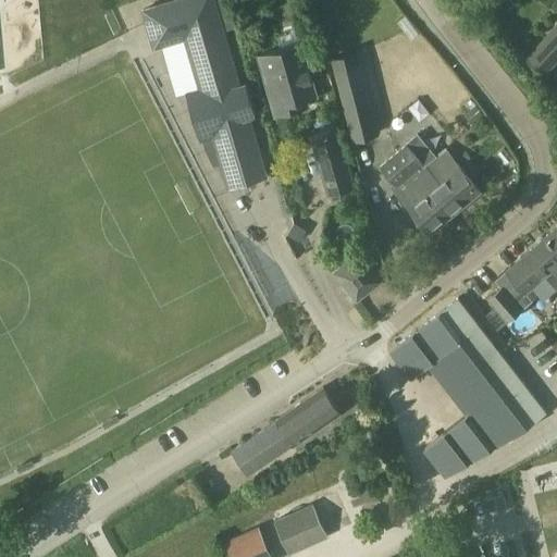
[(240,85),(214,0),(175,0),(143,10),(155,48),(163,46),(166,54),(165,54),(177,96),(187,94),(201,140),(213,137),(229,187),(268,176),(249,119),(255,116),(246,83),(240,85)]
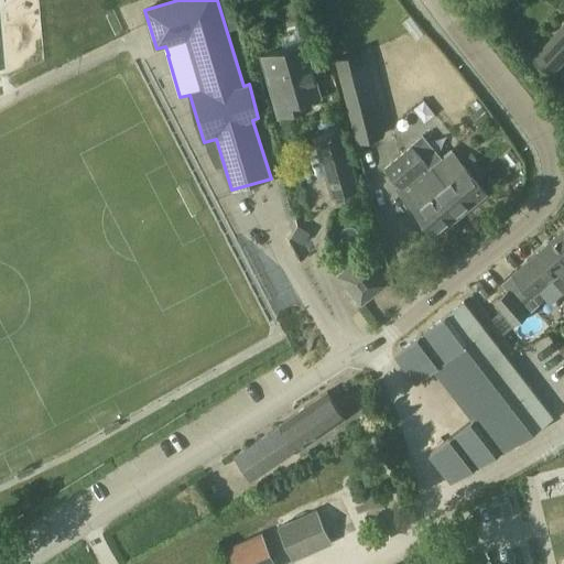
[(228,0),(217,0),(228,31),(231,30),(238,28),(228,0)]
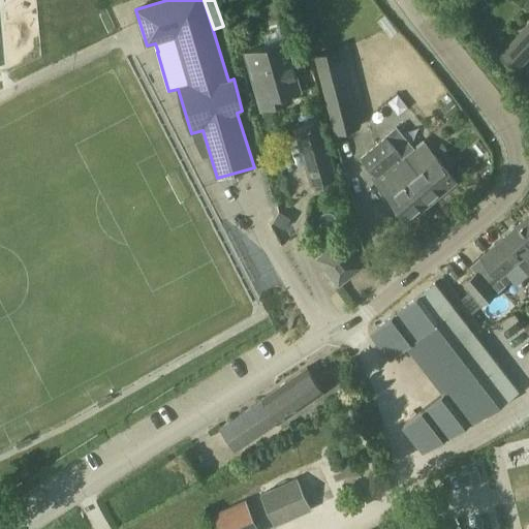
[(528,22),(499,55),(518,71),(528,59),(528,22)]
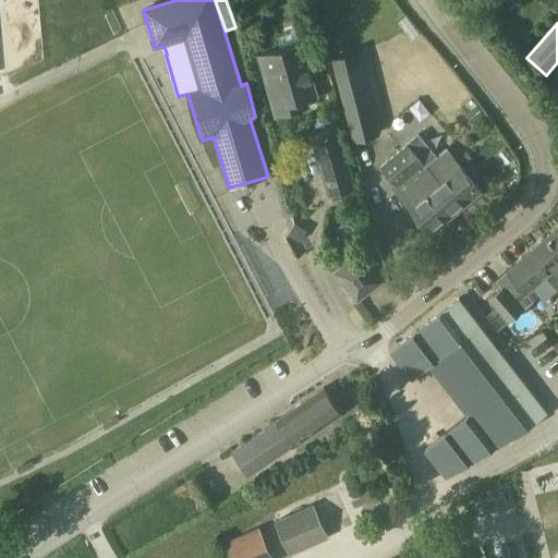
[(301,43),(259,55),(277,114),(302,108),(300,99),(316,95),(301,43)]
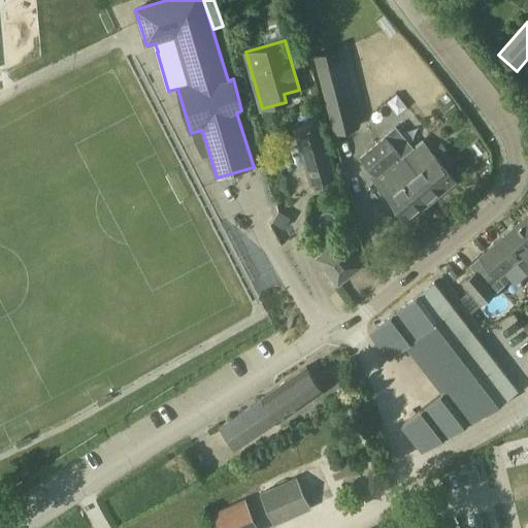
[(339,48),(314,56),(334,132),(359,126),(339,48)]
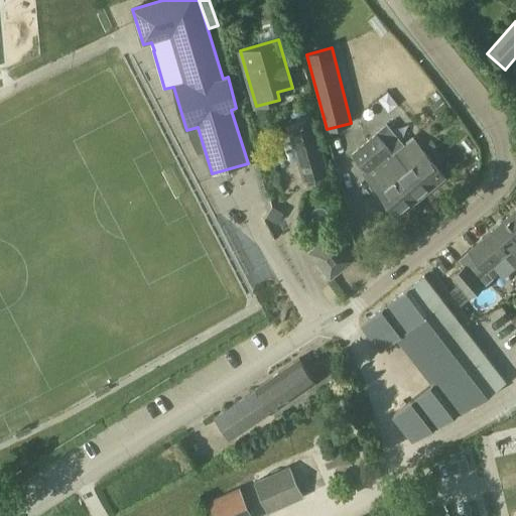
[(437,114),(447,106),(440,98),(430,106),(437,114)]
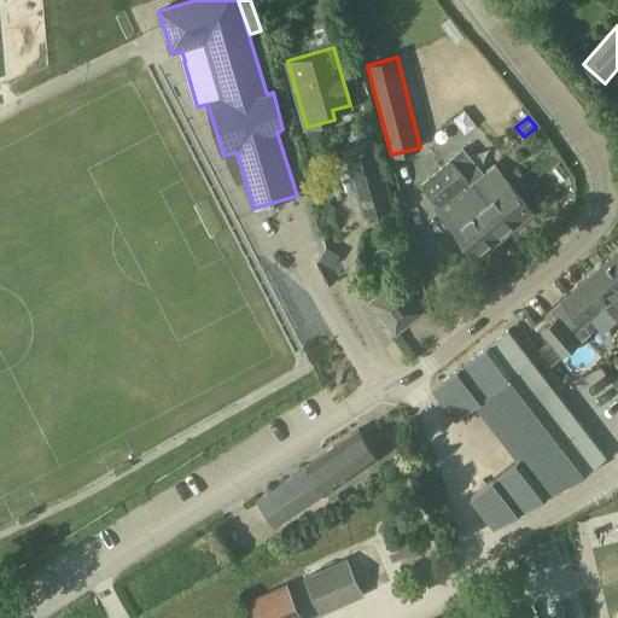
[(373,141),(345,150),(365,215),(392,207),(373,141)]
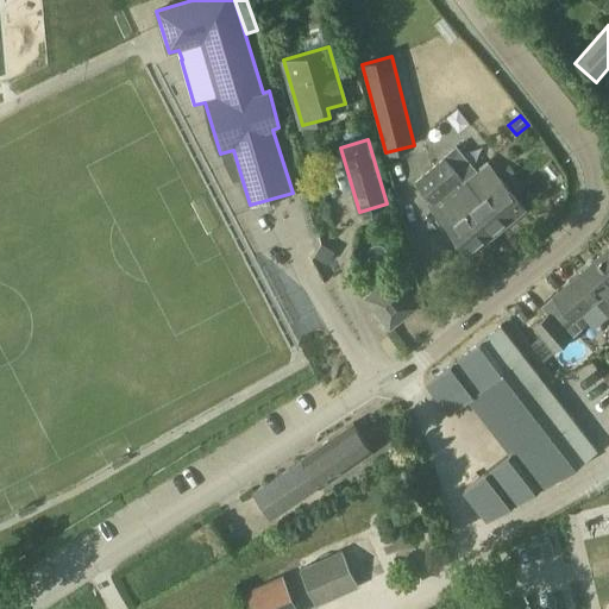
[(478,198),(466,184),(464,181),(477,170),(457,145),(443,157),(443,158),(415,181),(421,187),(418,190),(422,198),(426,194),(434,202),(429,206),(471,255),(525,208),(500,179),(478,198)]
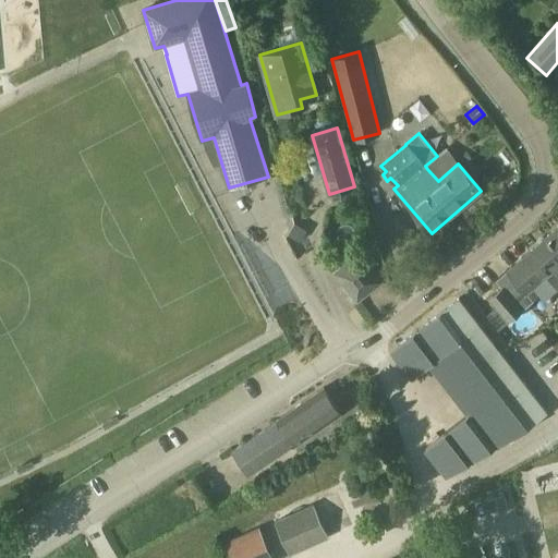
[(557,226),(508,271),(526,294),(552,271),(557,278),(557,226)]
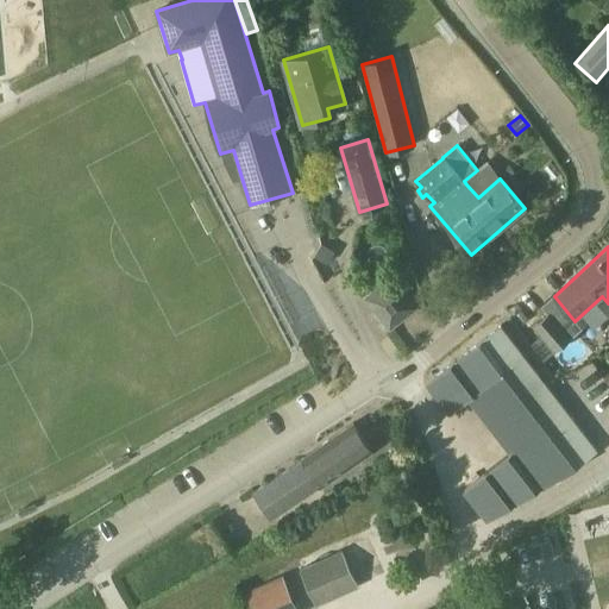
[(394,274),(364,296),(389,331),(420,307),(394,274)]
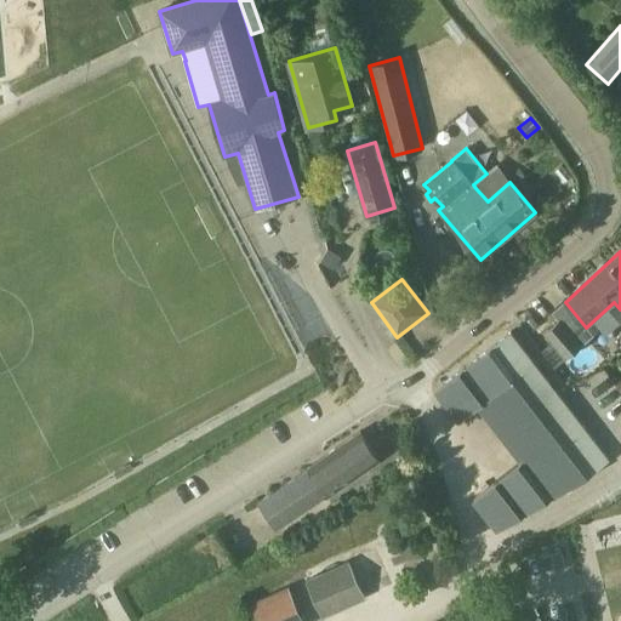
[(545,332),(567,359),(582,346),(560,319),(545,332)]
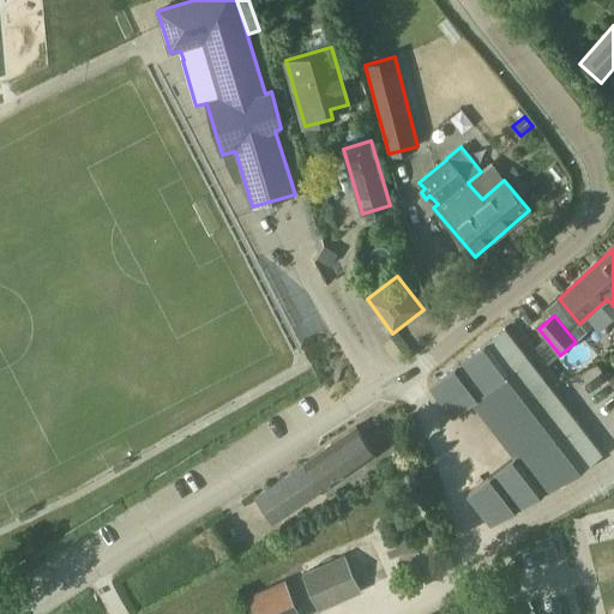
[(455,415),(474,401),(517,457),(469,494),(491,523),(584,467),(602,455),(506,330),(506,329),(432,386),(455,415)]
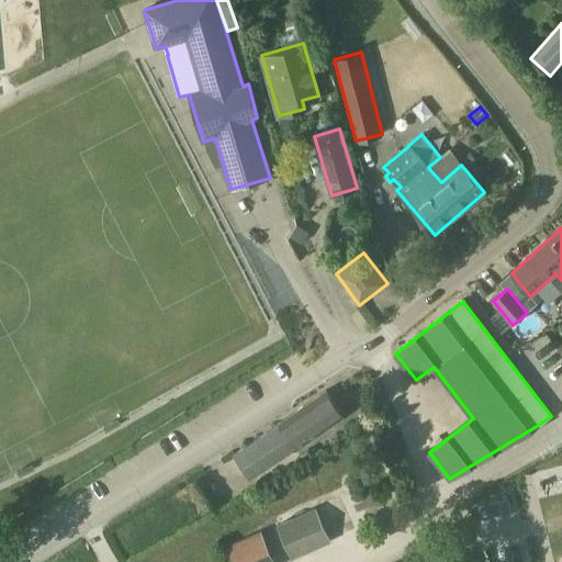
[(233,454),(249,478),(254,475),(295,448),(296,449),(344,416),(326,391),(279,424),(233,454)]
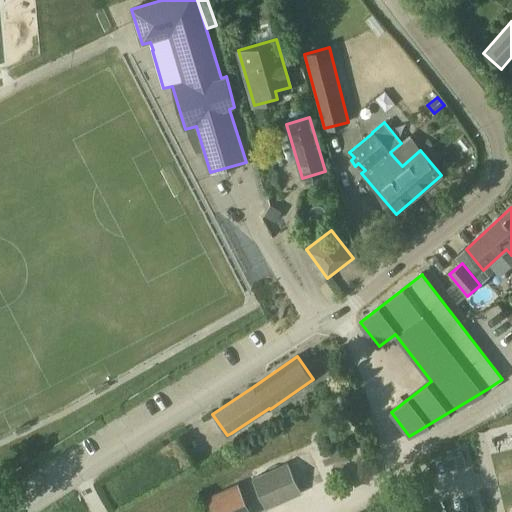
[(289,463),(255,479),(268,507),(302,492),(289,463)]
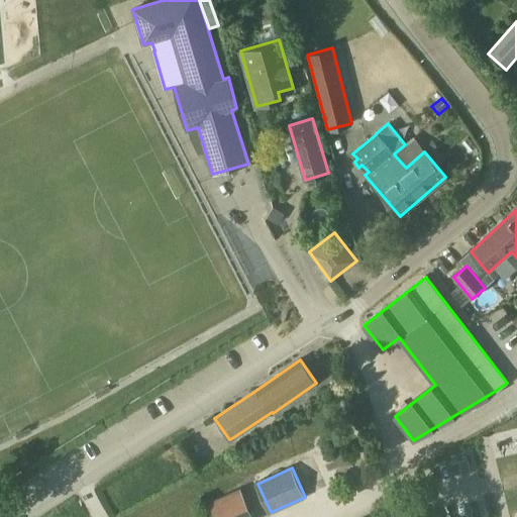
[(252,516),(240,488),(209,502),(215,516),(252,516)]
